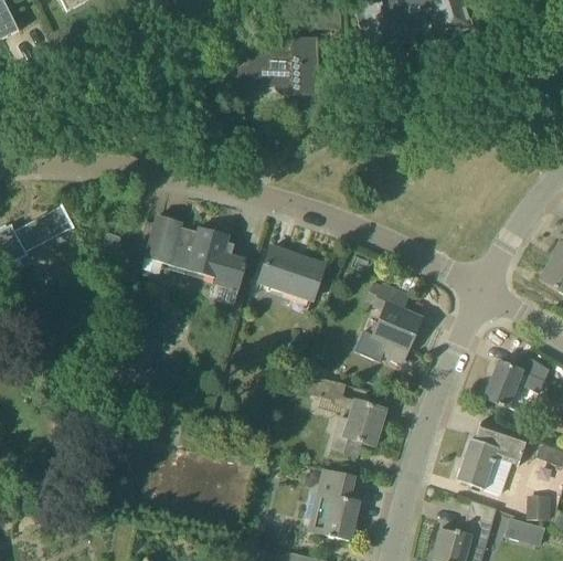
[(0,0),(0,35),(17,27),(3,0),(0,0)]
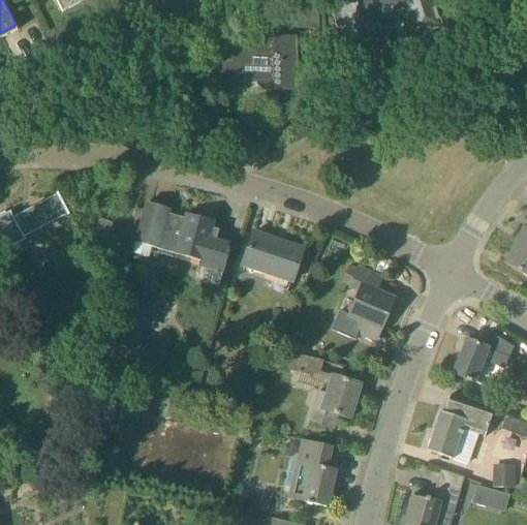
[(299,25),(319,24),(318,0),(298,0),(299,25)]
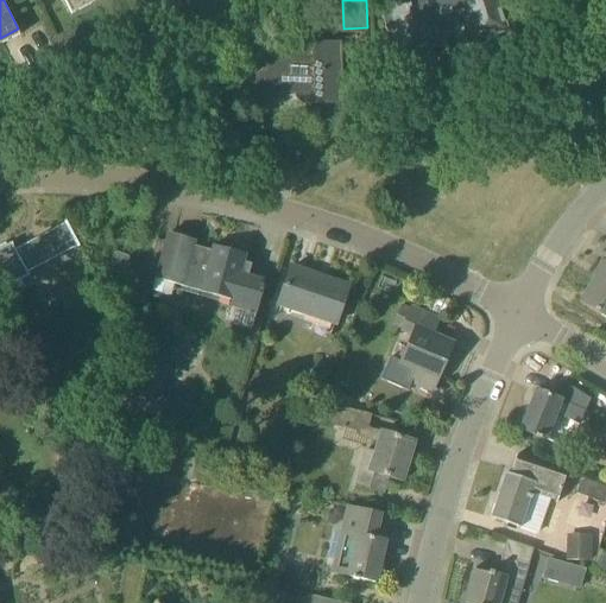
[(469,5),(472,13),(480,37),(509,26),(499,0),(389,0),(406,52),(440,42),(431,17),(469,5)]
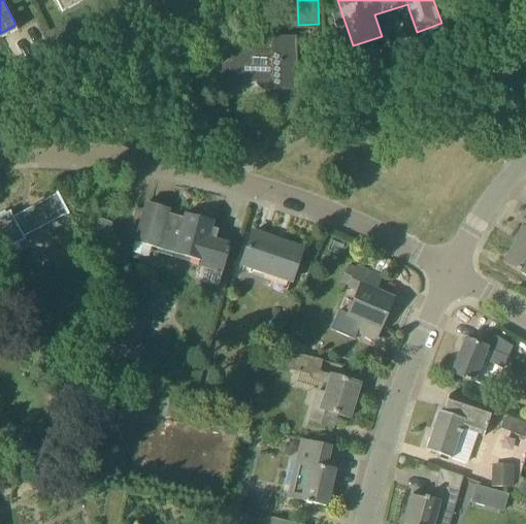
[(298,87),(296,35),(273,35),(274,40),(268,40),(265,43),(265,47),(233,45),(232,59),(210,57),(209,79),(233,80),(233,76),(275,77),(275,88),(298,87)]
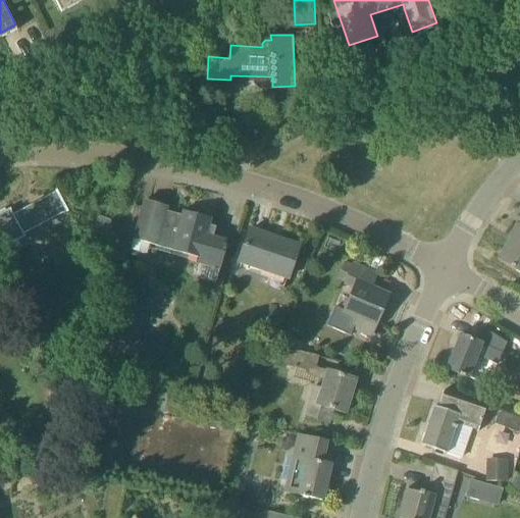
[(27,231),(66,210),(68,209),(58,188),(57,189),(14,212),(11,206),(0,212),(0,245),(1,248),(28,235),(27,231)]
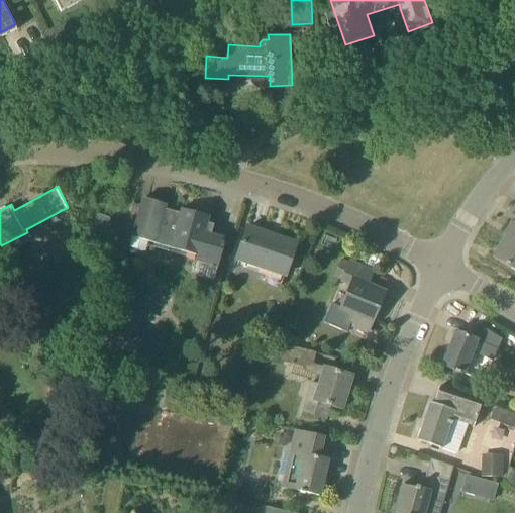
[(215,278),(220,259),(225,241),(223,240),(224,236),(211,232),(213,225),(207,224),(210,213),(183,206),(181,214),(166,209),(168,202),(144,196),(142,202),(135,200),(125,233),(133,235),(130,246),(146,250),(149,239),(198,252),(193,272),(215,278)]
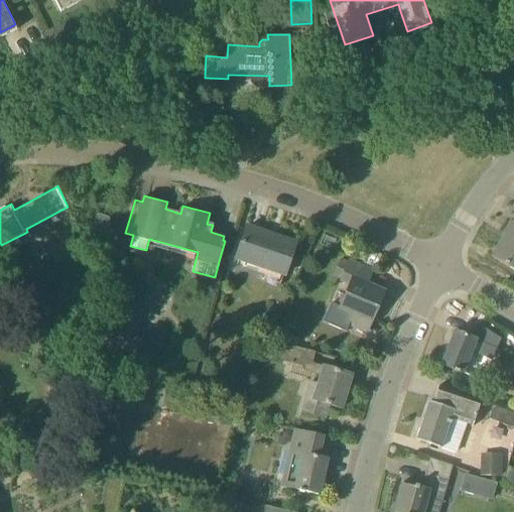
[(282,282),(286,272),(296,240),(249,224),(238,255),(269,266),(266,276),(282,282)]
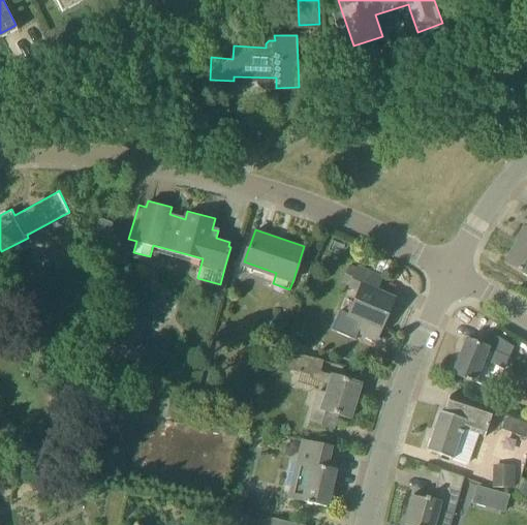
[(526,242),(520,238),(505,259),(526,273),(526,242)]
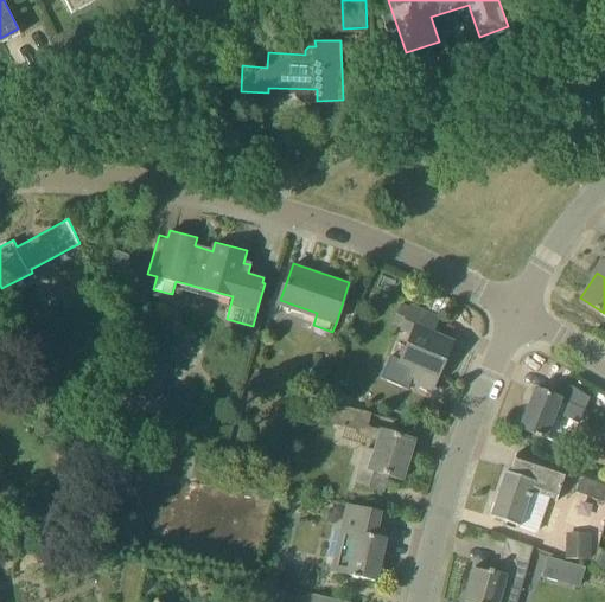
[(440,315),(413,305),(411,308),(401,305),(395,319),(405,322),(402,327),(414,332),(400,364),(396,363),(390,377),(409,384),(412,378),(433,388),(440,371),(444,373),(451,358),(447,356),(453,340),(433,332),(440,315)]
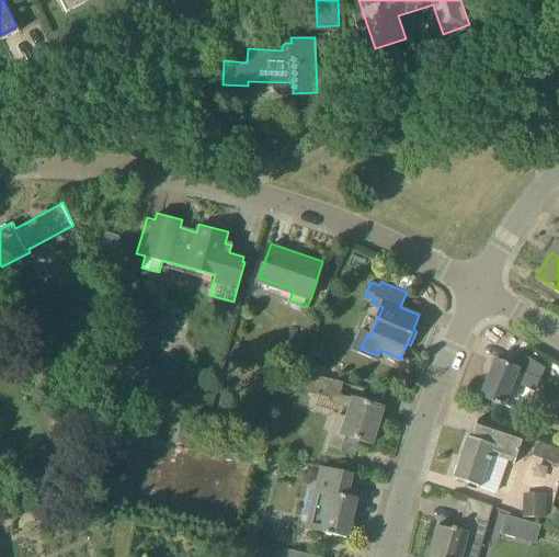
[(536,389),(546,365),(521,350),(514,364),(495,357),(481,394),(504,404),(514,379),(524,384),(536,389)]
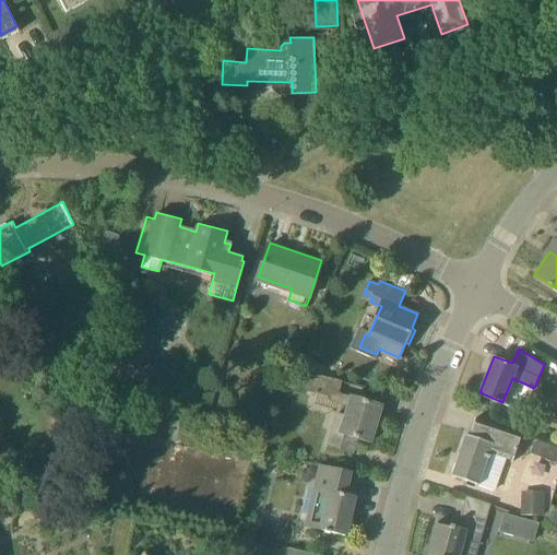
[(382,403),(341,391),(343,378),(322,373),(309,369),(305,388),(332,394),(330,399),(333,400),(348,405),(346,413),(338,411),(329,443),(353,450),(357,436),(371,440),(382,403)]
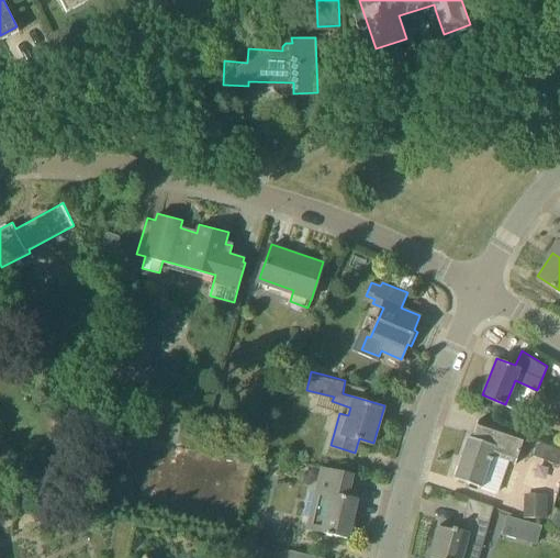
[(69,413),(56,413),(56,428),(69,428),(69,413)]
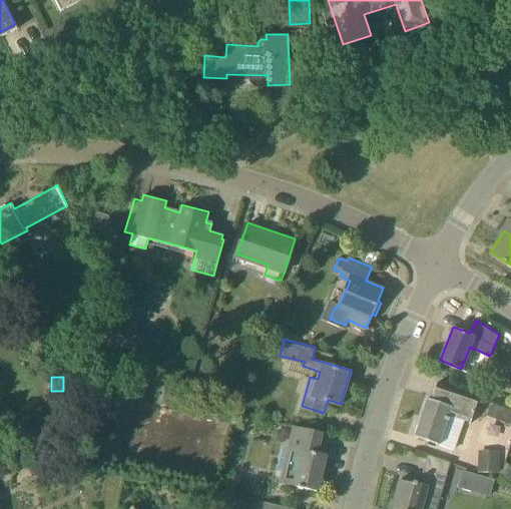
[(471,419),(479,397),(437,383),(431,398),(428,397),(415,434),(456,448),(467,418),(471,419)]
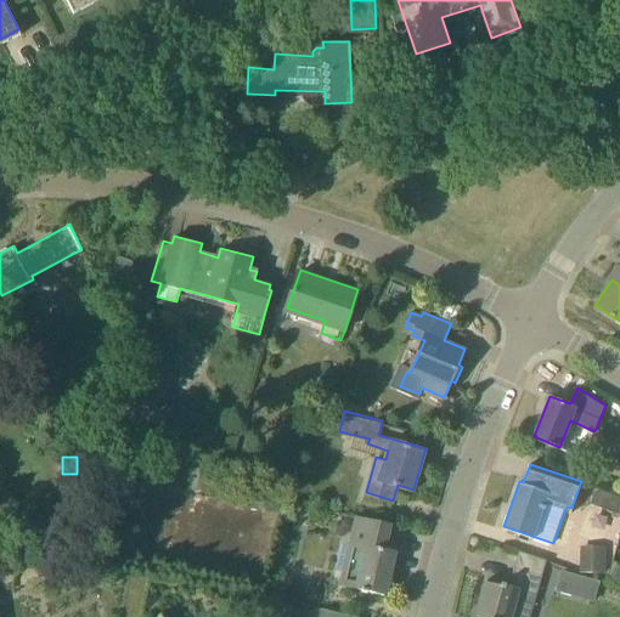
[(619,492),(598,484),(592,501),(619,511),(619,492)]
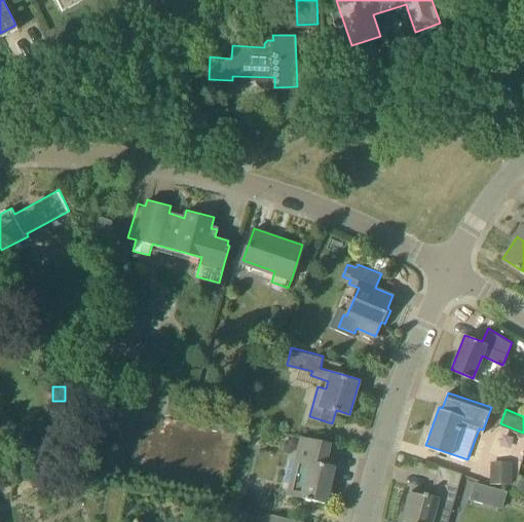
[(331,500),(334,487),(330,486),(335,465),(326,463),(330,442),(303,436),(290,492),(327,501),(331,500)]
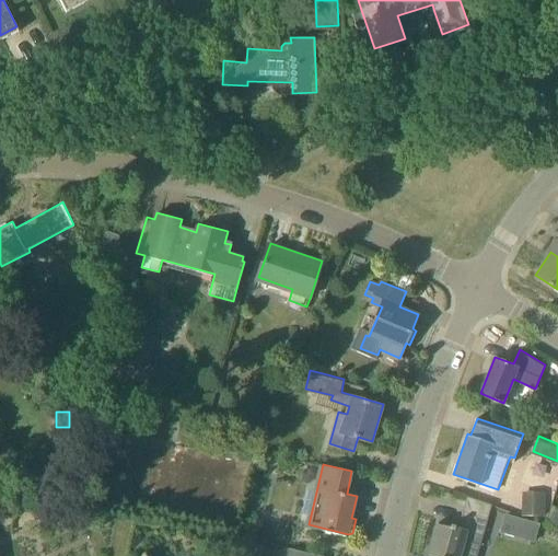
[(483,541),(489,517),(493,502),(468,495),(460,526),(439,520),(428,555),(477,555),(478,553),(483,541)]
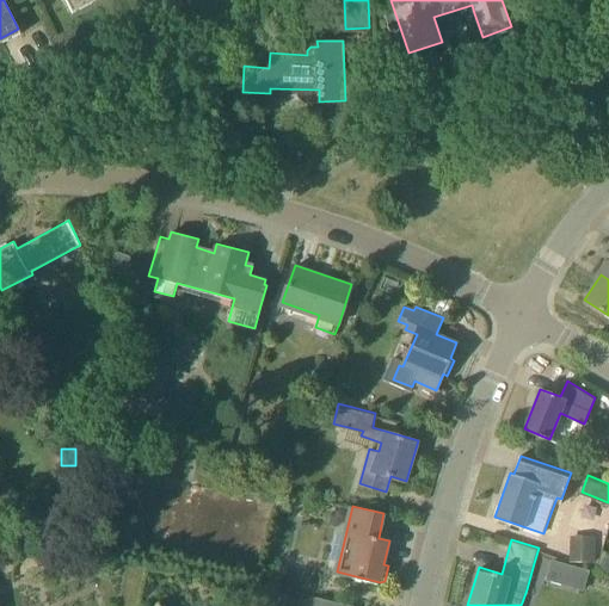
[(570,540),(570,558),(596,558),(596,540),(570,540)]
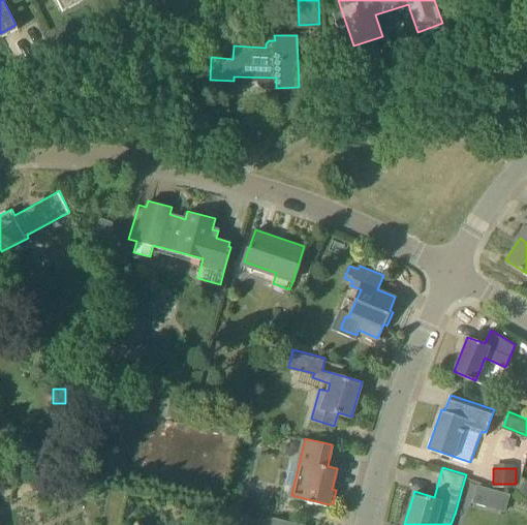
[(476,481),(471,498),(504,508),(509,490),(476,481)]
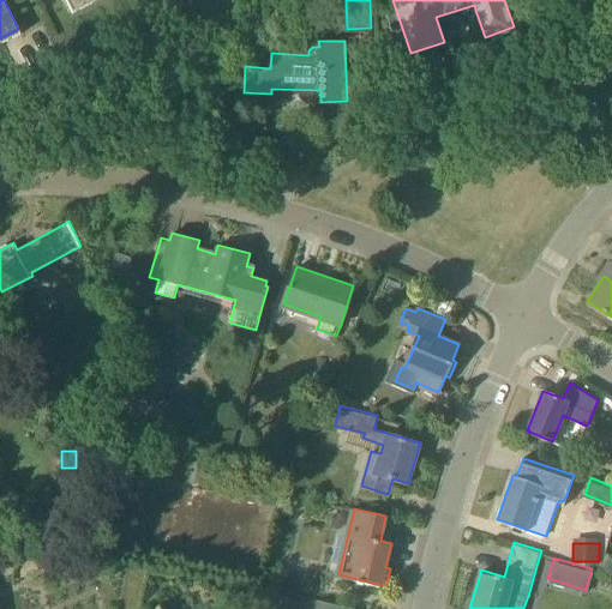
[(282,576),(279,590),(297,595),(300,595),(304,580),(282,576)]
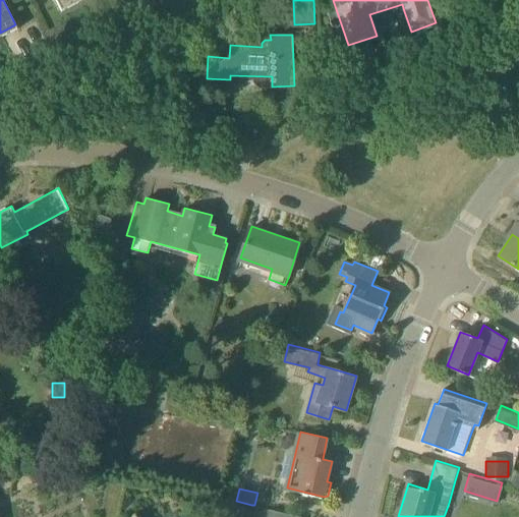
[(236,503),(233,515),(241,516),(243,516),(244,514),(248,515),(250,507),(251,506),(236,503)]
